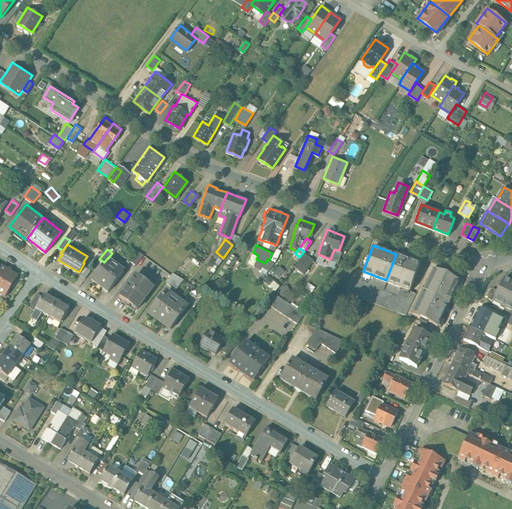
[(339,250),(334,249),(330,259),(337,263),(342,256),(337,254),(339,250)]
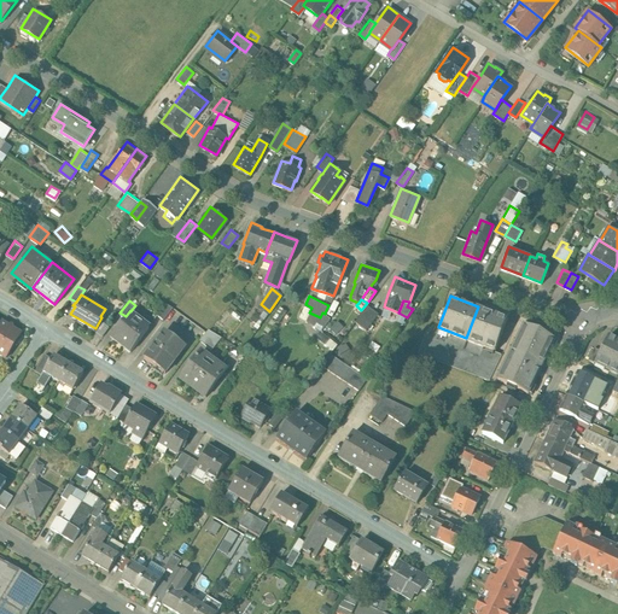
[(165,302),(157,313),(164,319),(173,305),(165,302)]
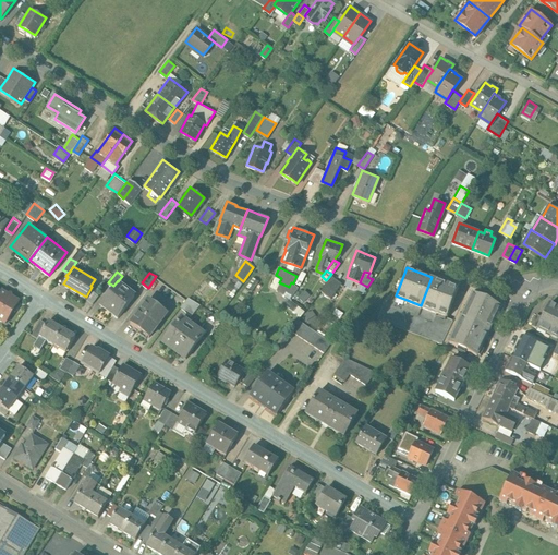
[(341,281),(331,274),(320,289),(330,297),(341,281)]
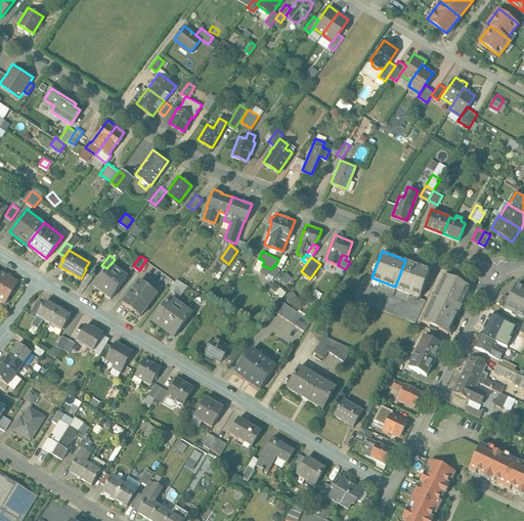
[(405,260),(395,287),(420,296),(430,268),(405,260)]
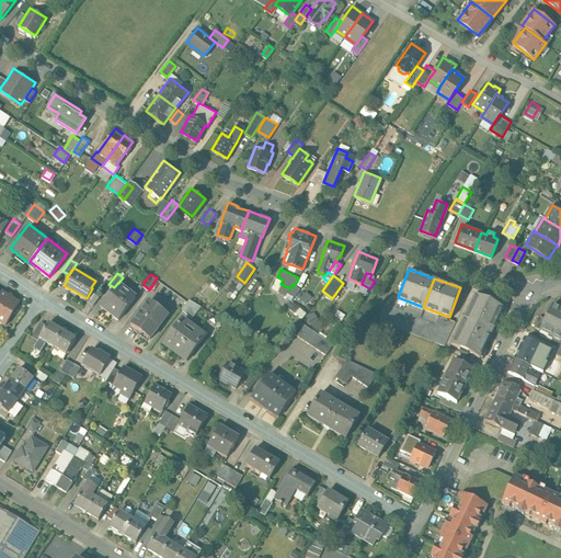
[(118,283),(118,282),(114,287),(101,305),(118,318),(136,295),(118,283)]
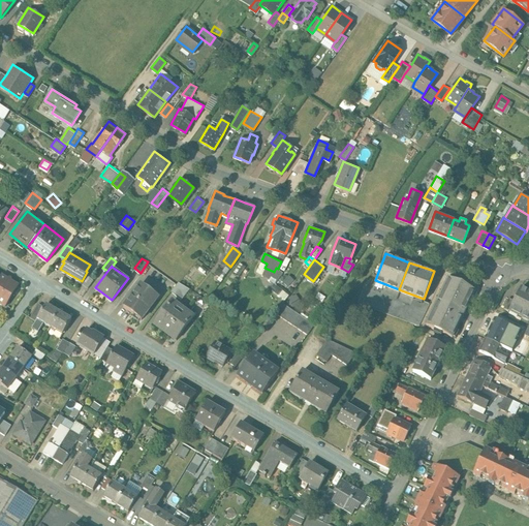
[(276,268),(274,272),(272,271),(268,276),(275,281),(283,272),(278,268),(278,269),(276,268)]
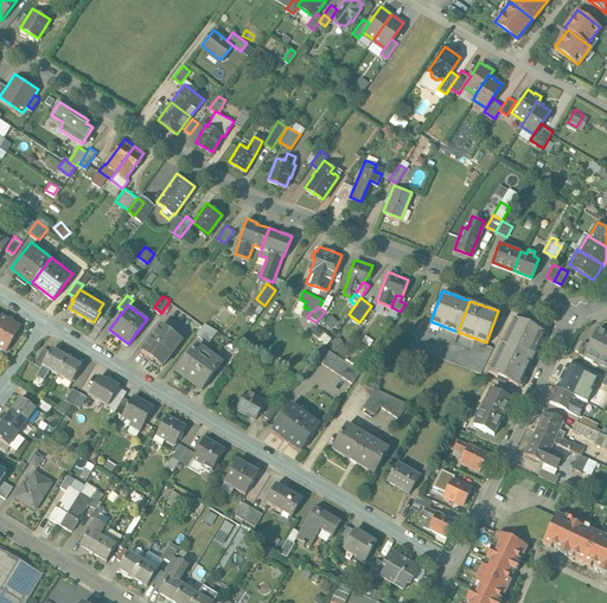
[(8,318),(1,313),(0,314),(0,344),(6,348),(20,325),(13,321),(12,316),(8,318)]
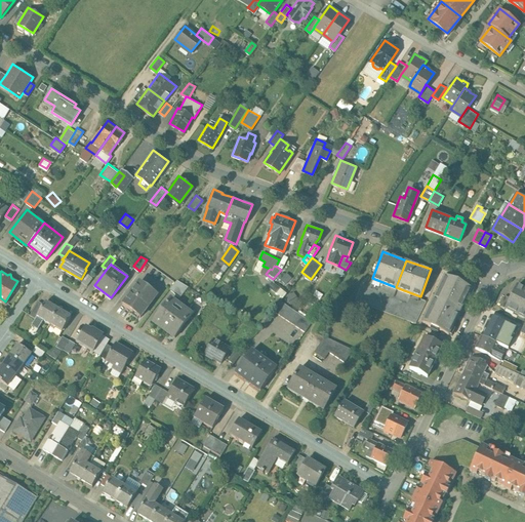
[(471,286),(445,274),(422,320),(448,333),(471,286)]
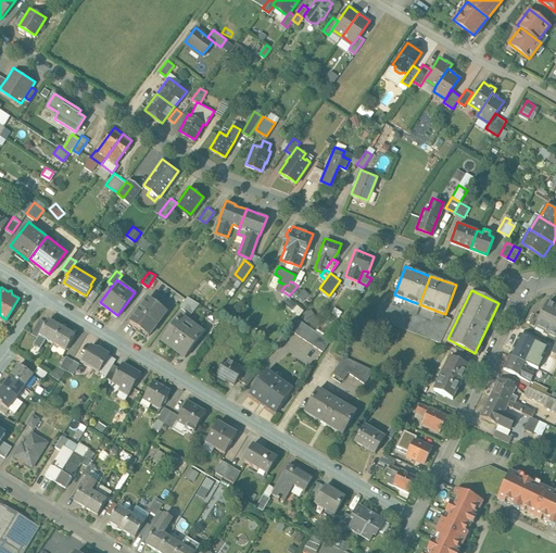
[(200,302),(187,294),(179,304),(190,313),(200,302)]
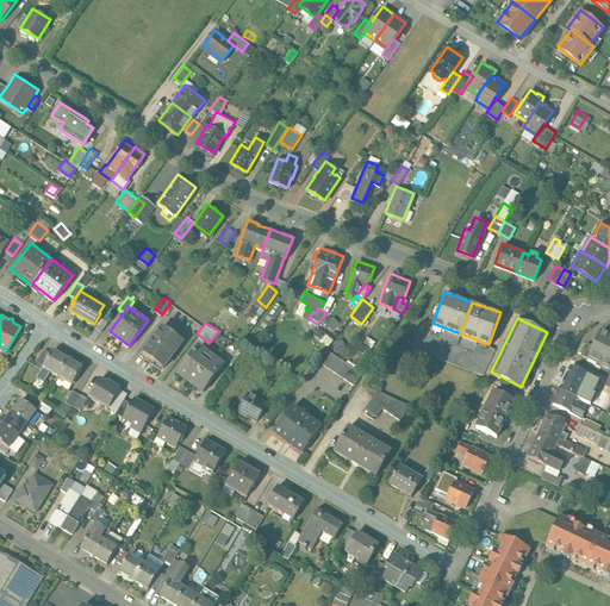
[(184,339),(163,324),(143,350),(163,366),(184,339)]
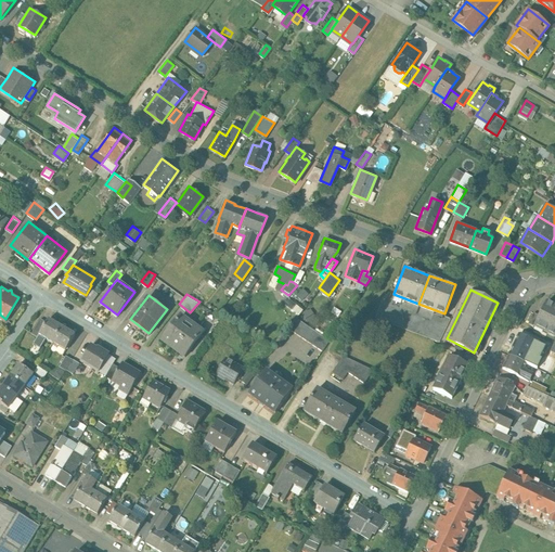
[(286,303),(299,311),(304,307),(289,297),(286,303)]
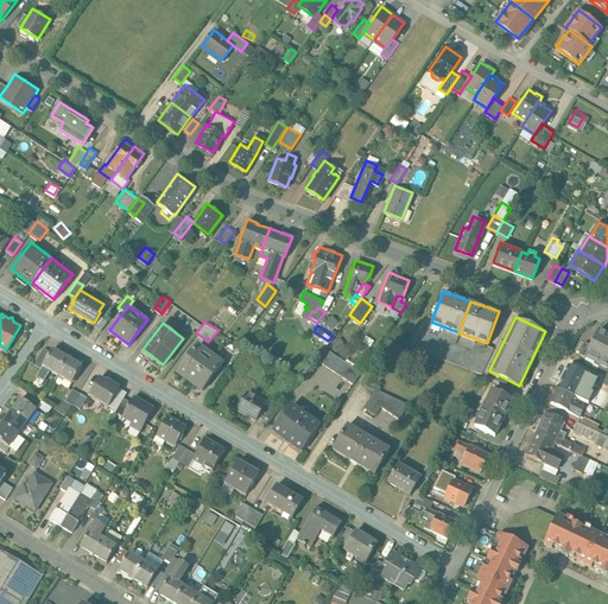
[(607,332),(599,328),(590,343),(586,355),(607,366),(607,364),(607,332)]
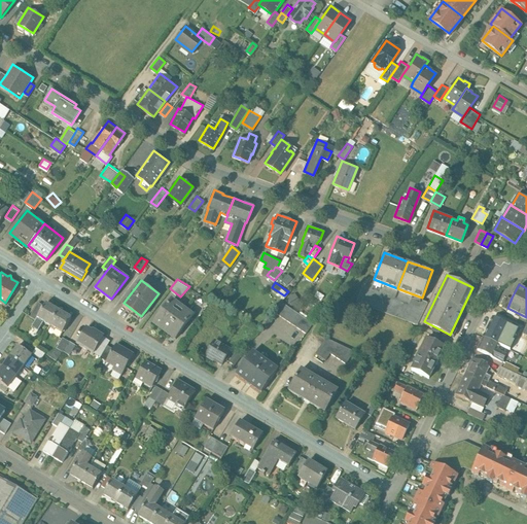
[(296,292),(288,298),(291,302),(300,298),(296,292)]
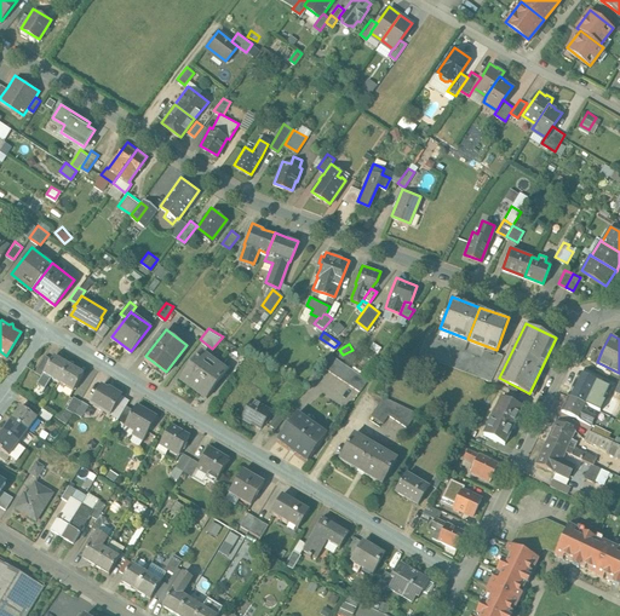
[(602,350),(596,346),(590,358),(597,362),(602,350)]
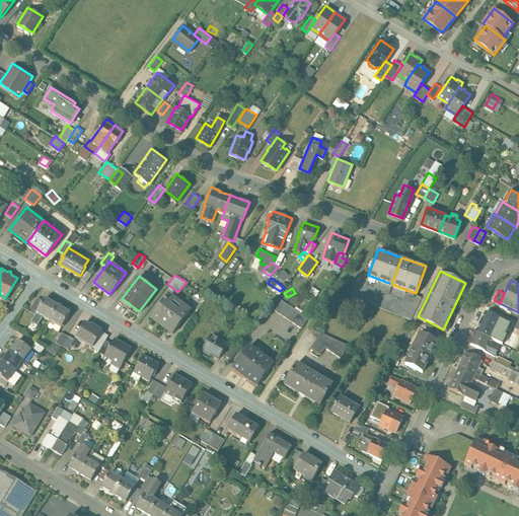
[(38,296),(29,309),(34,313),(36,311),(44,299),(38,296)]
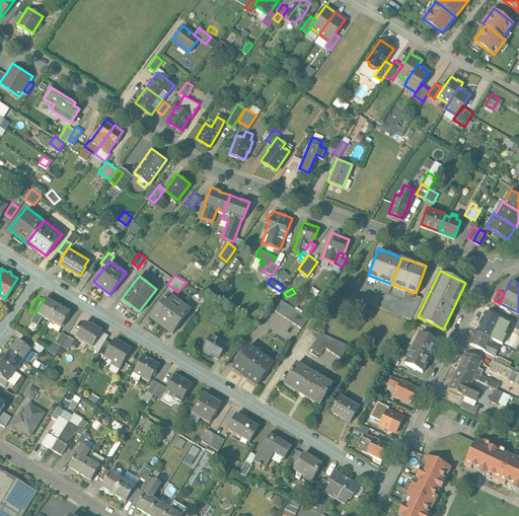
[(58,303),(46,296),(44,299),(36,311),(34,313),(32,317),(39,321),(43,314),(49,318),(58,303)]
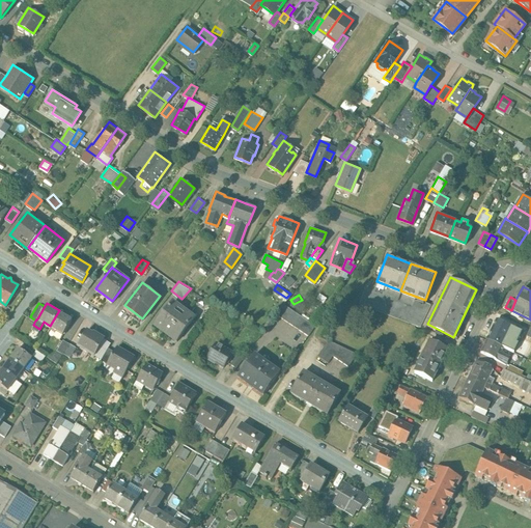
[(284,303),(276,312),(308,334),(315,324),(284,303)]
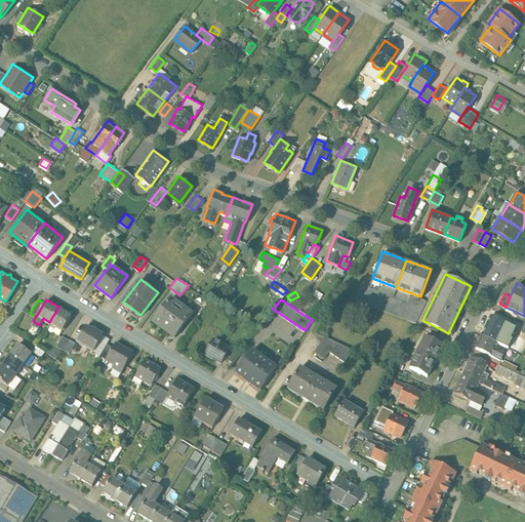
[(172,305),(167,300),(160,309),(152,319),(167,330),(185,307),(175,300),(172,305)]
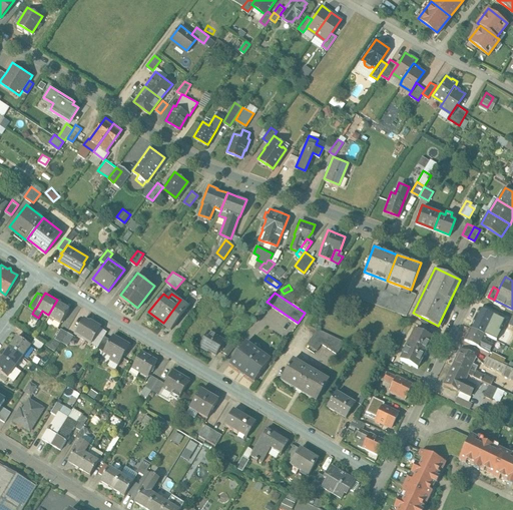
[(69,307),(57,300),(48,315),(61,322),(69,307)]
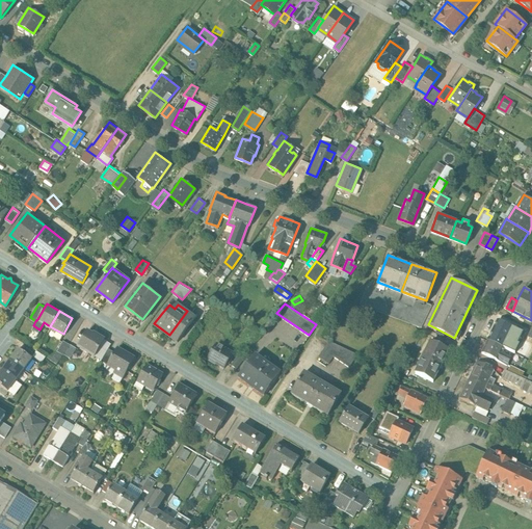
[(194,317),(187,311),(169,335),(177,340),(194,317)]
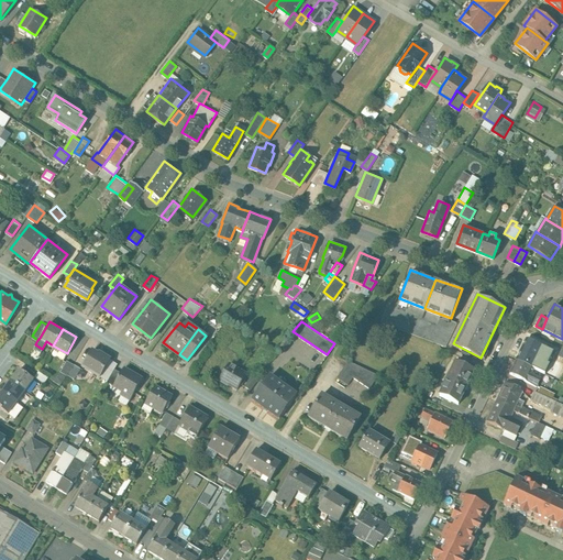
[(550,358),(522,344),(516,358),(533,366),(536,362),(545,366),(550,358)]
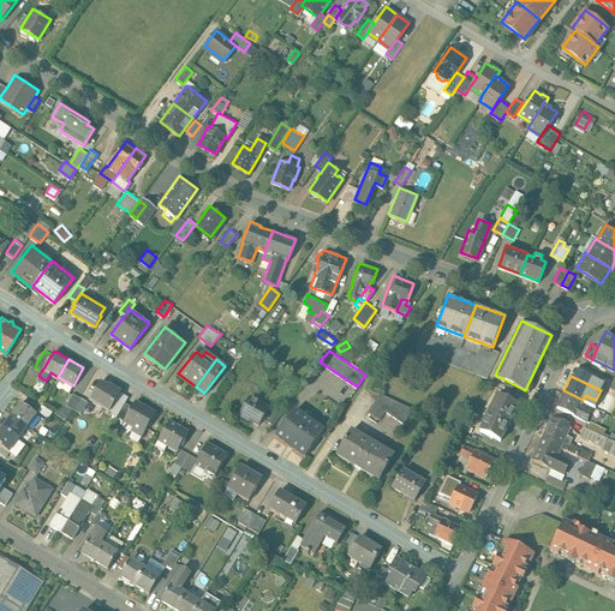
[(107,384),(101,381),(90,397),(109,408),(120,390),(108,383),(107,384)]
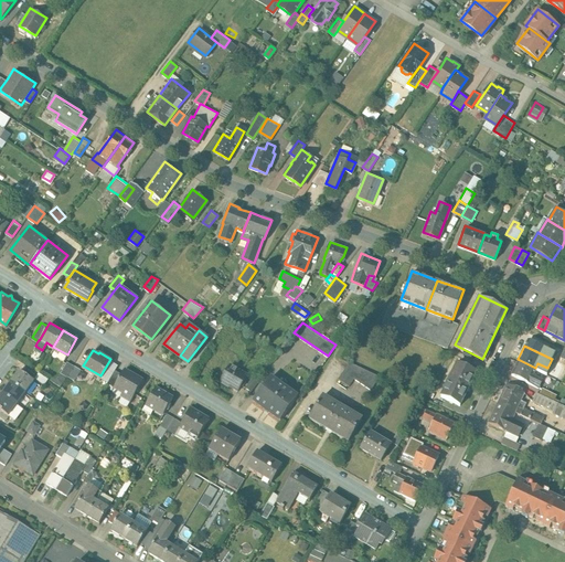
[(535,368),(518,359),(511,372),(539,385),(543,377),(533,372),(535,368)]
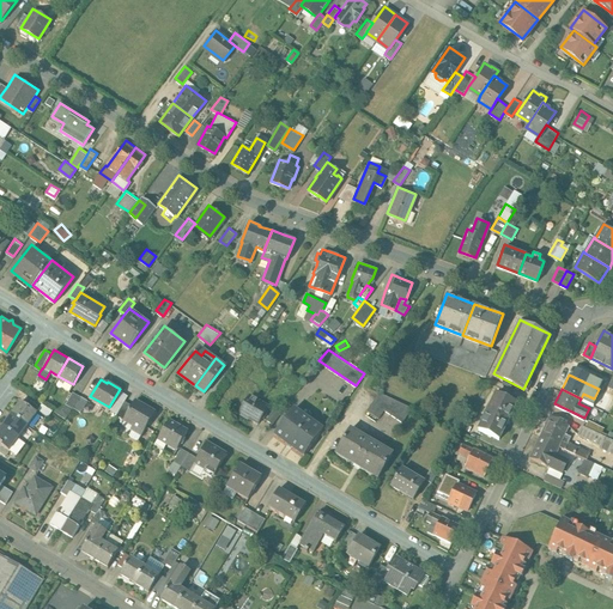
[(80,394),(73,390),(66,402),(73,407),(73,406),(80,394)]
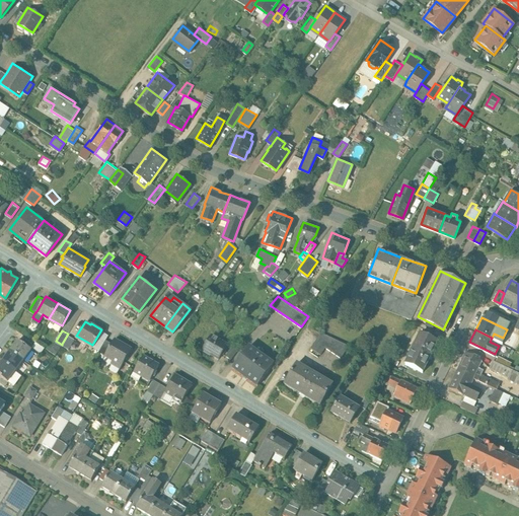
[(349,344),(320,330),(310,347),(320,353),(325,346),(341,357),(349,344)]
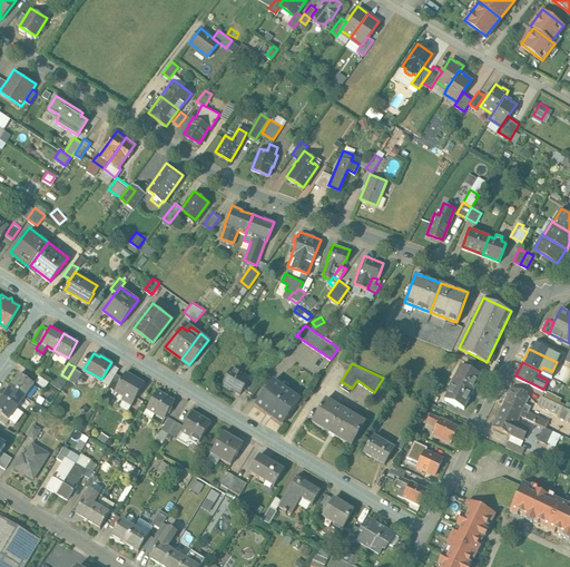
[(461,364),(444,398),(464,407),(480,373),(461,364)]
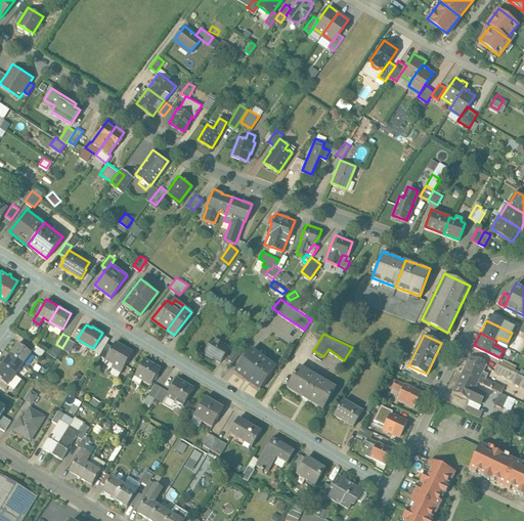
[(36,344),(26,337),(23,342),(33,349),(36,344)]
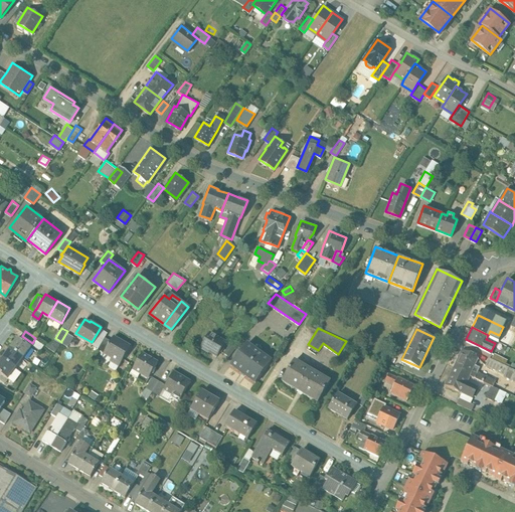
[(73,335),(67,331),(61,341),(67,344),(73,335)]
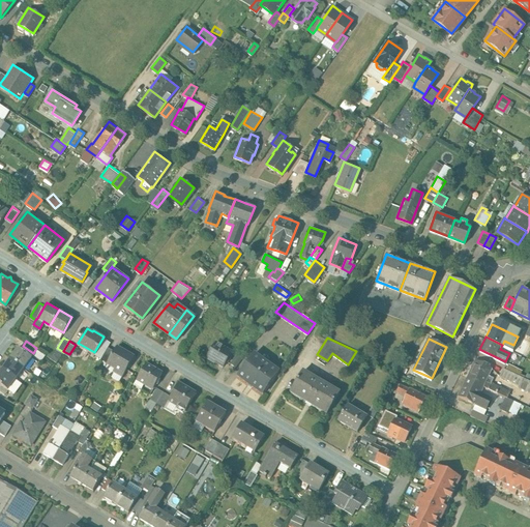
[(224,346),(215,341),(206,356),(214,360),(215,360),(224,364),(231,353),(223,348),(224,346)]
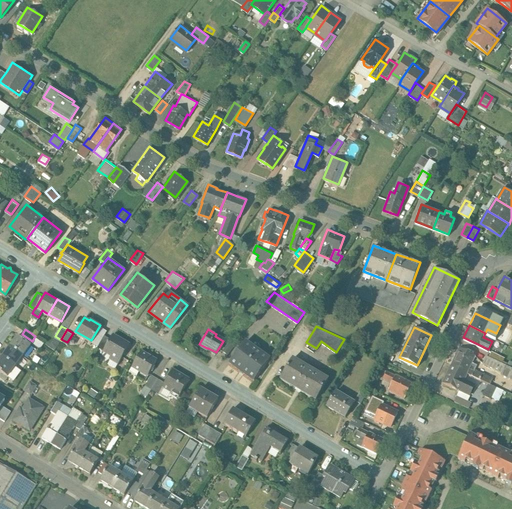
[(104,333),(97,345),(103,349),(110,337),(104,333)]
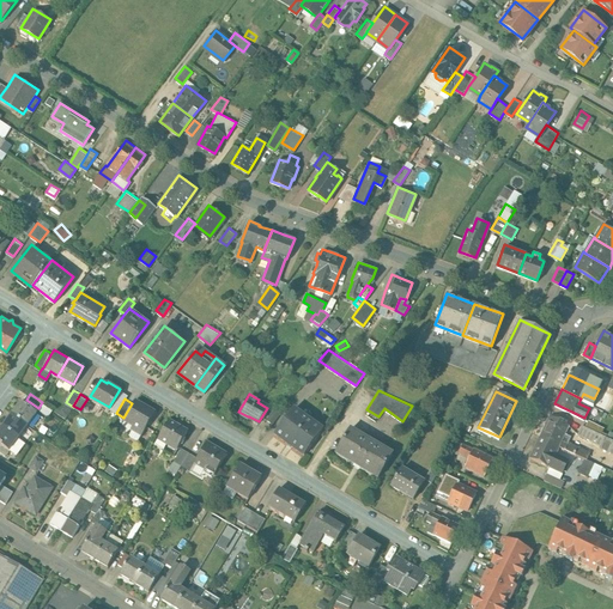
[(155,410),(135,399),(132,403),(123,418),(133,424),(131,427),(141,433),(155,410)]
